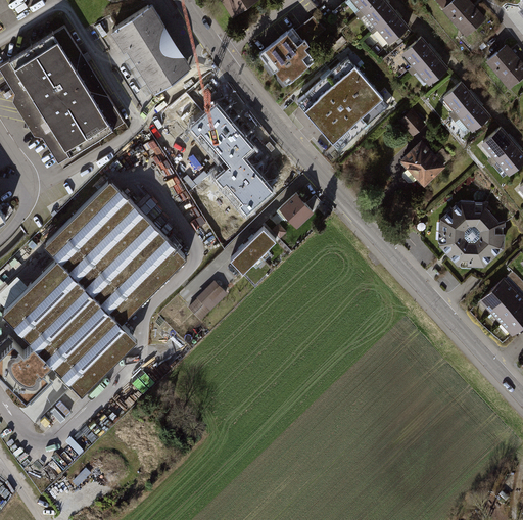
[(222,0),(234,18),(263,0),(222,0)]
